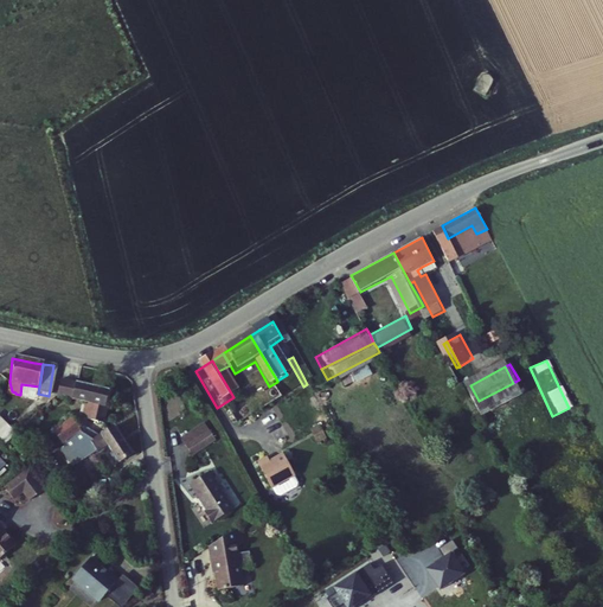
[(519,379),(513,383),(479,401),(487,416),(527,395),(519,379)]
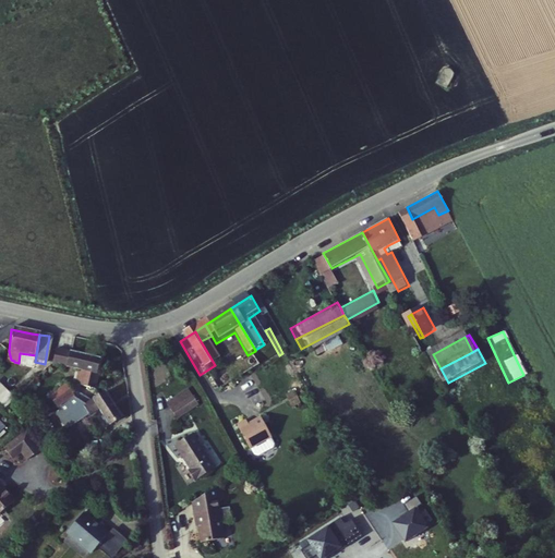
[(92,360),(50,351),(48,365),(74,371),(71,387),(87,390),(92,360)]
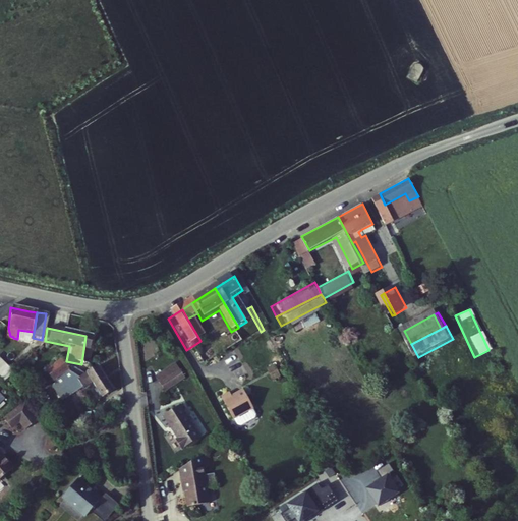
[(239,345),(233,334),(215,344),(221,355),(239,345)]
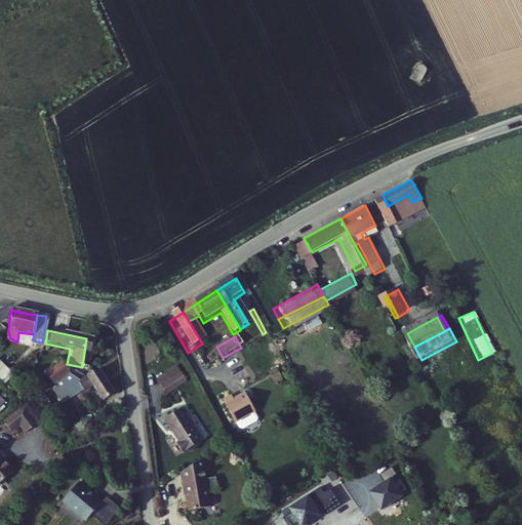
[(155,389),(175,374),(171,369),(151,382),(155,389)]
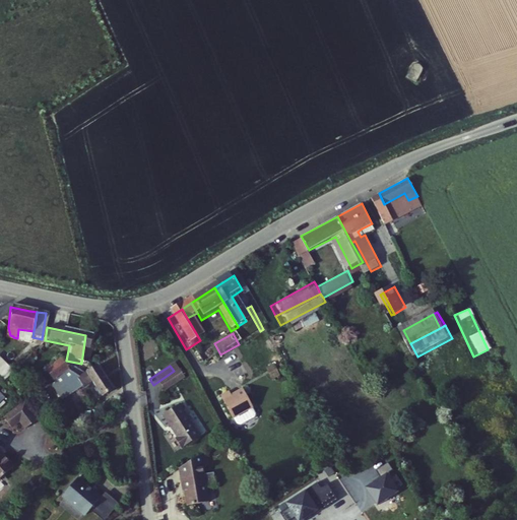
[(68,387),(74,382),(69,374),(67,370),(51,382),(59,393),(68,387)]
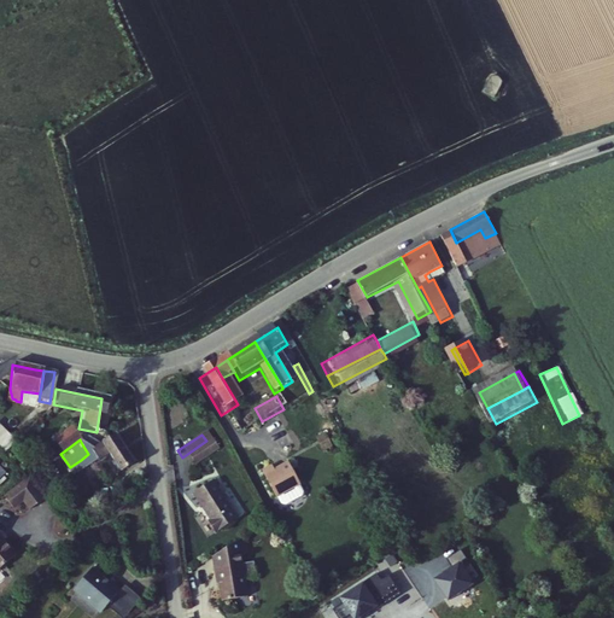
[(122,479),(135,470),(116,441),(91,458),(88,454),(81,460),(87,471),(91,468),(93,472),(110,461),(122,479)]
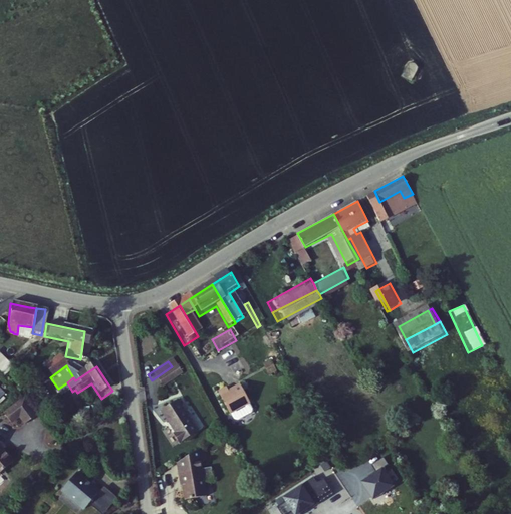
[(160,387),(177,375),(172,366),(152,380),(157,389),(160,387)]
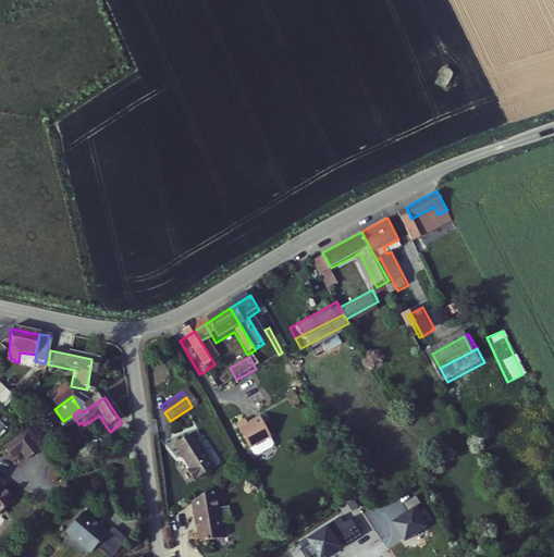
[(231,425),(244,448),(266,436),(255,417),(242,424),(239,421),(231,425)]
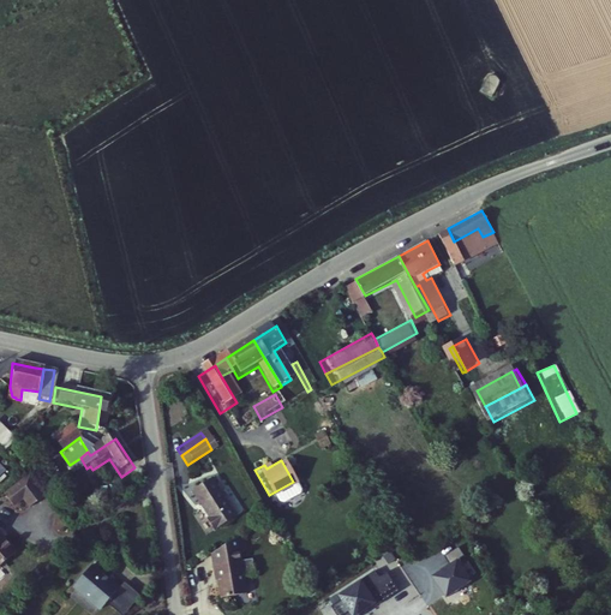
[(29,477),(5,496),(13,507),(23,500),(30,508),(45,497),(29,477)]
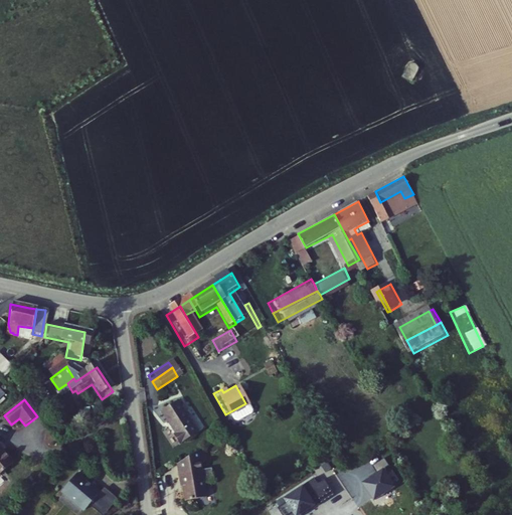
[(155,415),(169,439),(186,426),(172,404),(155,415)]
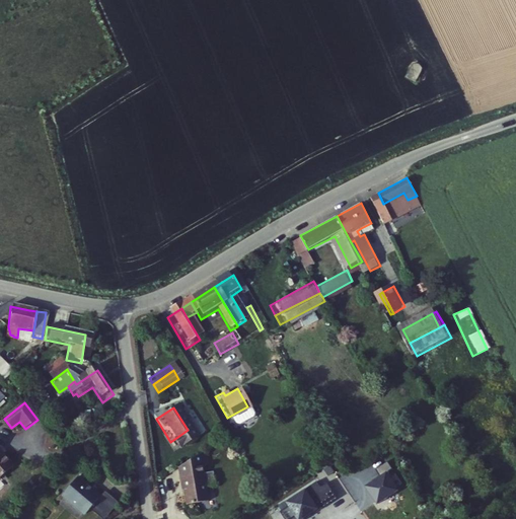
[(185,488),(187,507),(207,504),(201,452),(177,467),(180,488),(185,488)]
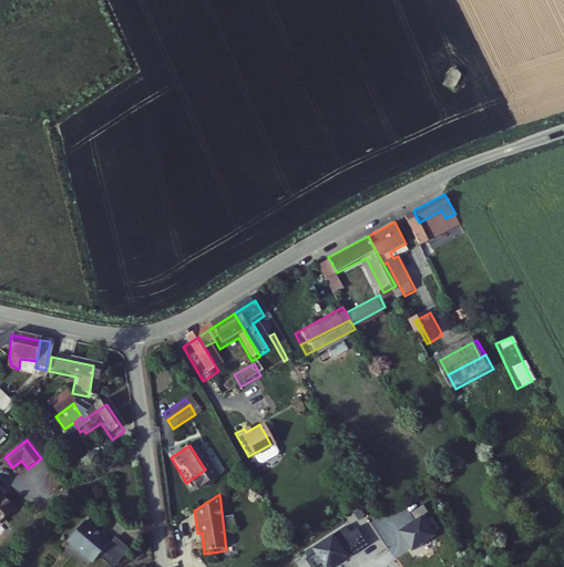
[(0,519),(10,513),(0,500),(0,519)]
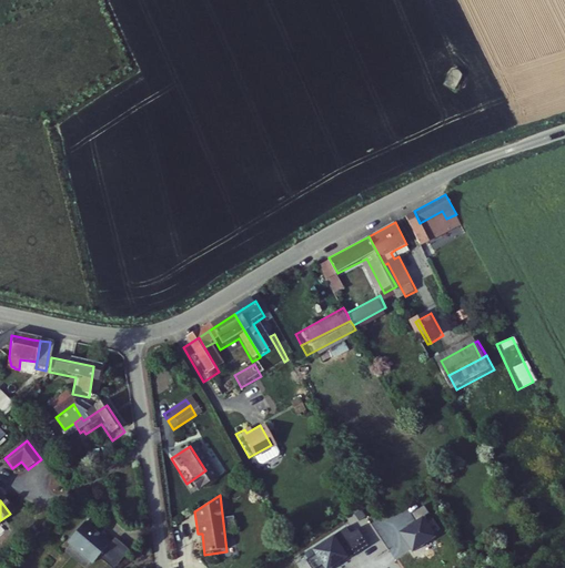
[(404,524),(410,533),(426,520),(430,518),(424,509),(404,524)]
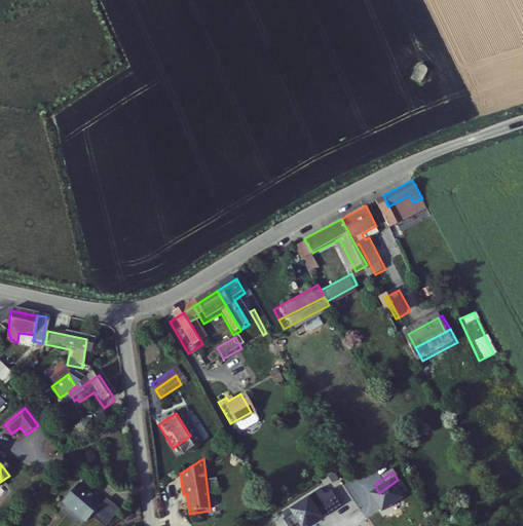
[(87,490),(78,482),(63,499),(70,505),(70,508),(71,510),(73,512),(75,513),(78,513),(85,519),(90,514),(101,501),(91,493),(90,494),(86,491),(87,490)]
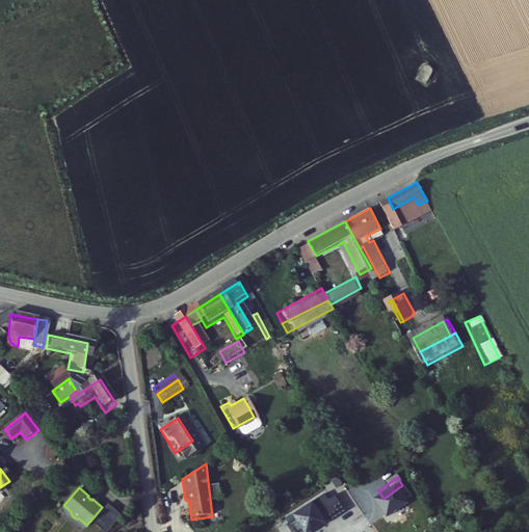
[(399,487),(384,499),(385,500),(377,504),(389,522),(399,514),(398,513),(406,507),(405,505),(413,500),(405,489),(402,491),(399,487)]
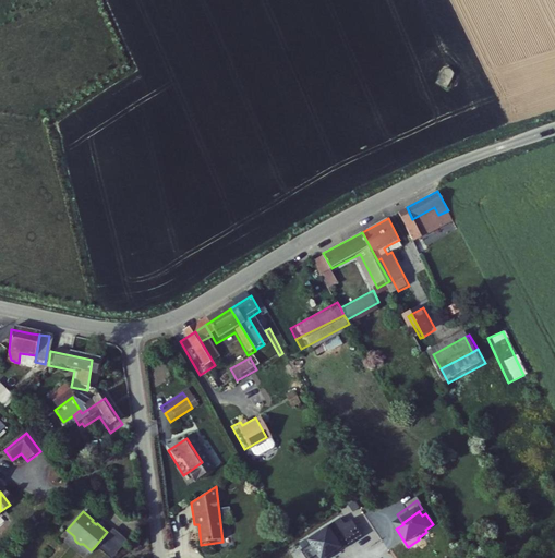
[(308,541),(298,546),(304,557),(314,552),(318,557),(323,557),(332,553),(330,549),(337,546),(338,548),(360,534),(349,517),(340,522),(337,517),(305,537),(308,541)]
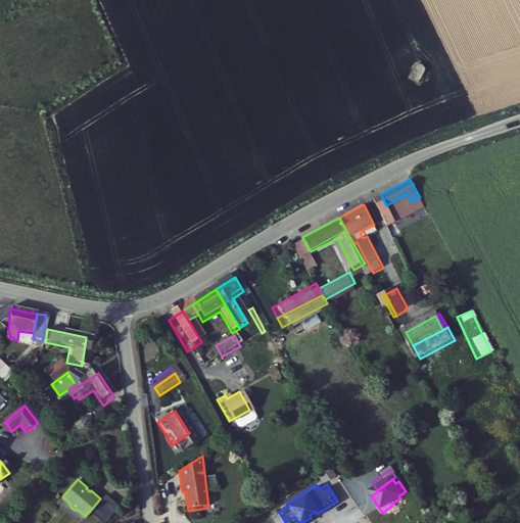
[(100,498),(90,511),(103,522),(117,506),(104,494),(100,498)]
